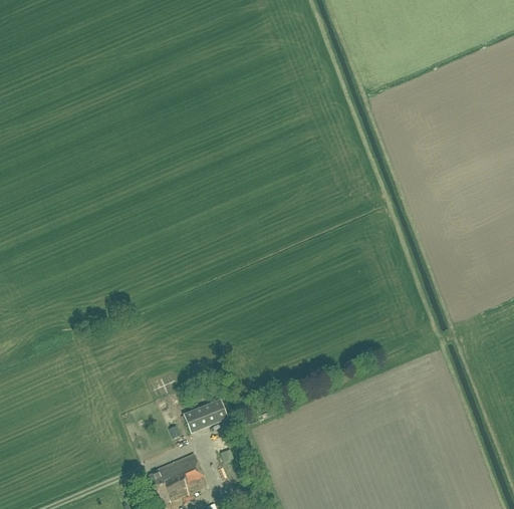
[(227,417),(219,397),(182,413),(190,432),(227,417)]
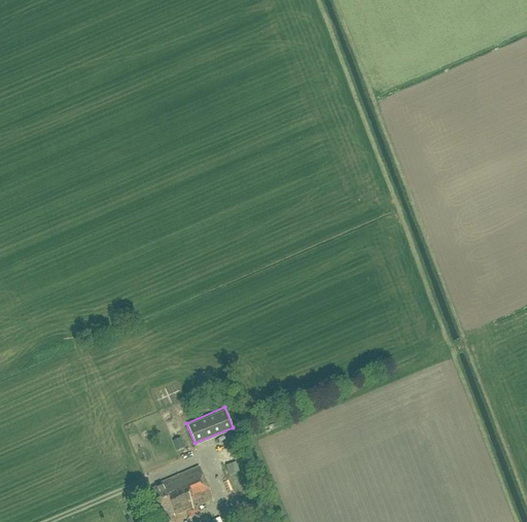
[(179,435),(171,438),(175,447),(183,444),(179,435)]
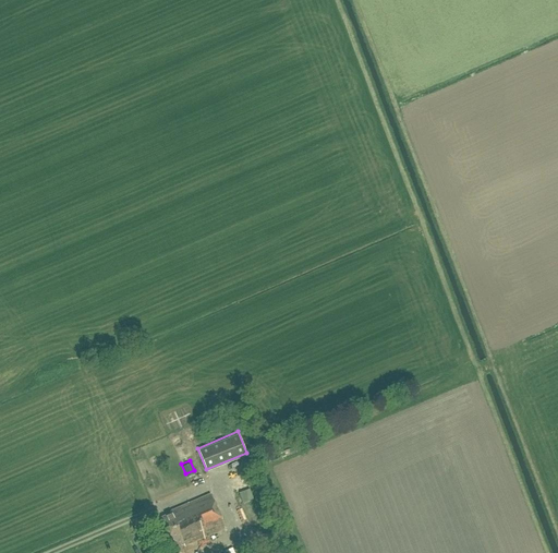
[(250,487),(239,490),(242,500),(253,496),(250,487)]
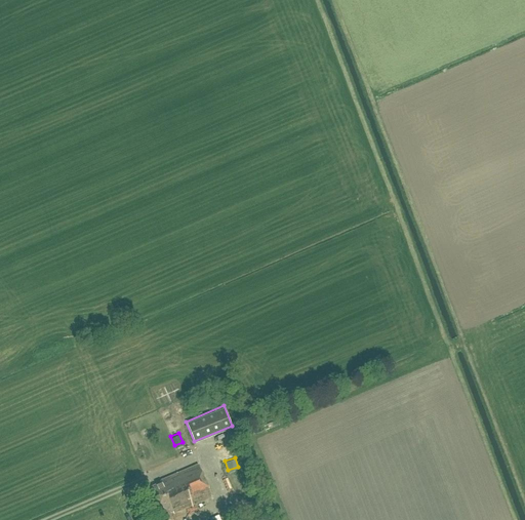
[(173,519),(170,512),(176,509),(211,493),(198,461),(159,477),(160,480),(149,485),(148,488),(150,493),(153,494),(163,519),(173,519)]
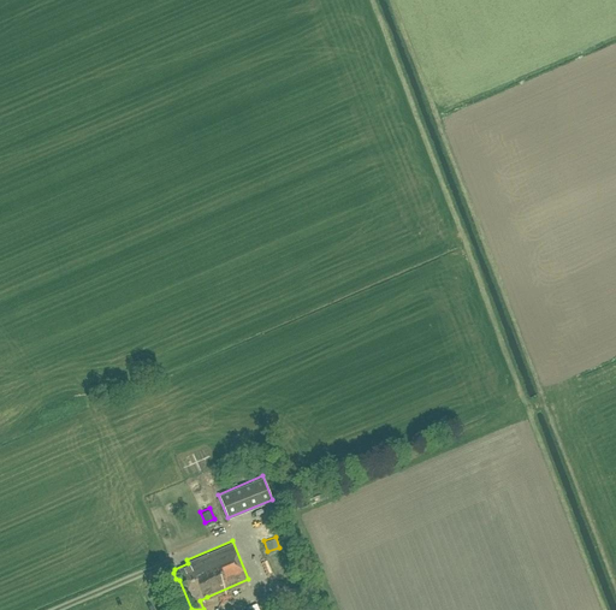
[(262,609),(259,597),(219,609),(262,609)]
